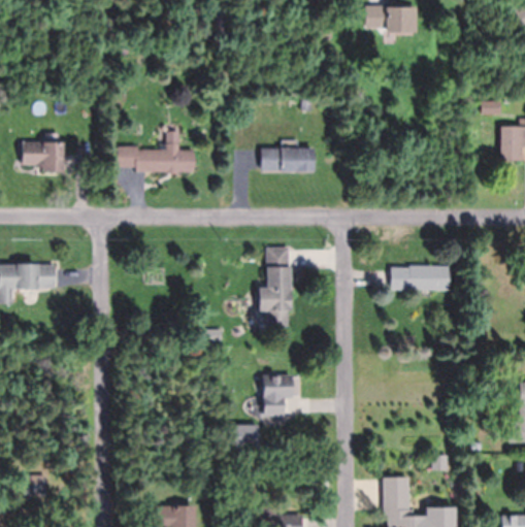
[(371,5),(386,5),(387,5),(387,6),(418,7),(418,33),(387,32),(387,28),(371,28),(366,28),(366,5),(371,5)]
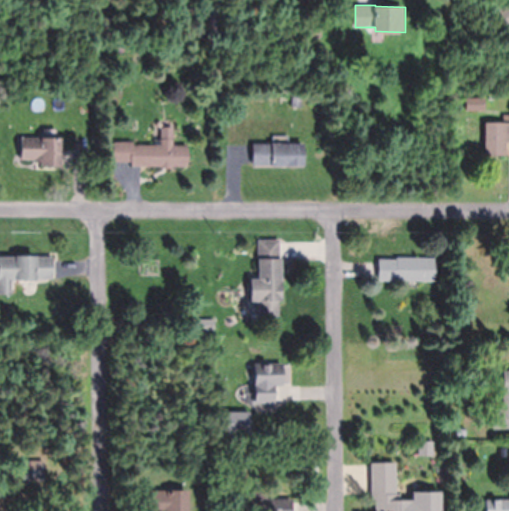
[(508,28),(496,28),(496,7),(508,7),(508,28)]
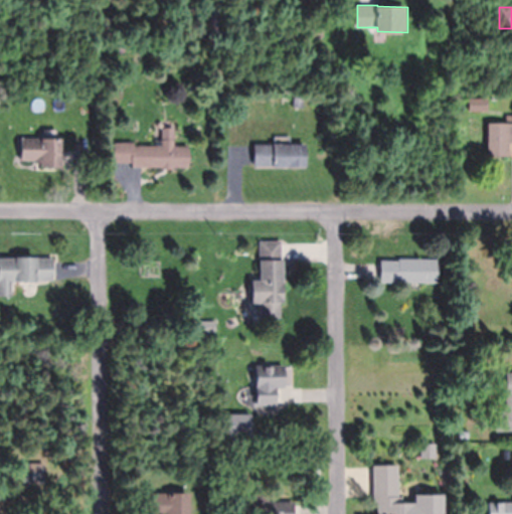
[(324,37),(313,36),(313,23),(325,24),(324,37)]
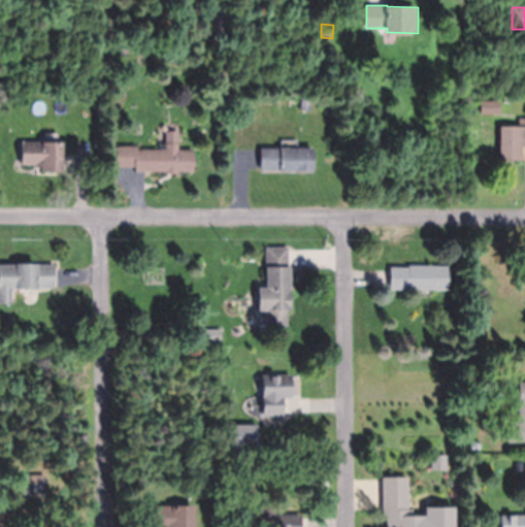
[(313,110),(302,109),(303,99),(313,100),(313,110)]
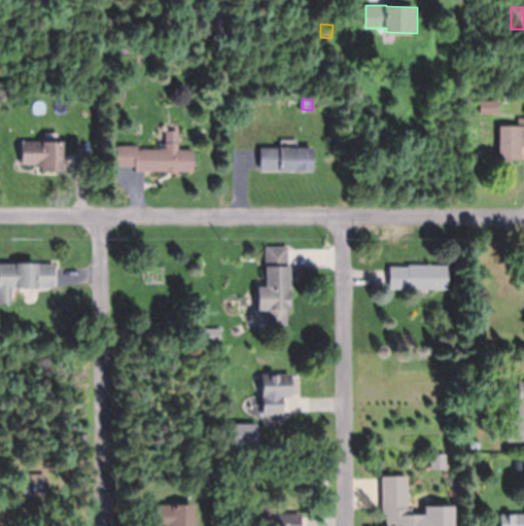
[(481,114),(481,101),(500,101),(501,114),(481,114)]
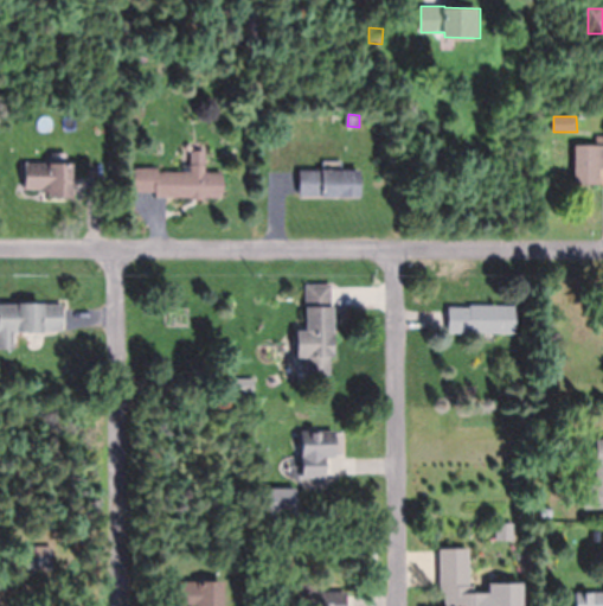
[(602,170),(601,170),(601,184),(576,184),(576,145),(597,145),(597,135),(602,135),(602,170)]
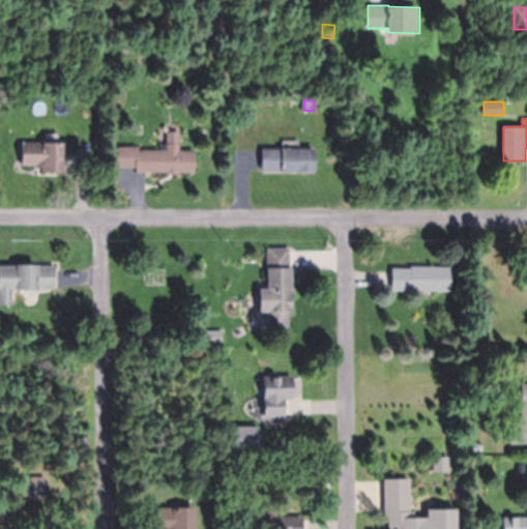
[(65,155),(64,169),(64,173),(36,172),(36,168),(23,168),(23,165),(23,142),(65,143),(65,155)]
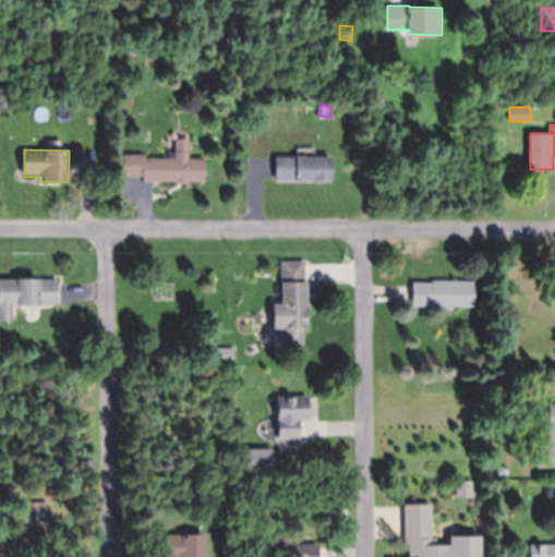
[(147,181),(145,181),(145,157),(177,158),(177,152),(190,152),(190,158),(206,158),(206,182),(189,181),(189,183),(177,183),(177,182),(163,181),(147,181)]
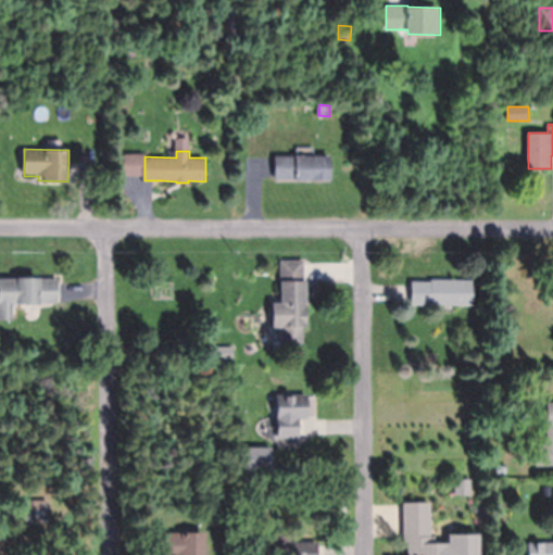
[(276,177),(276,160),(276,155),(281,155),(296,155),(296,154),(308,154),(308,155),(331,155),(331,180),(297,180),(297,179),(276,179),(276,177)]
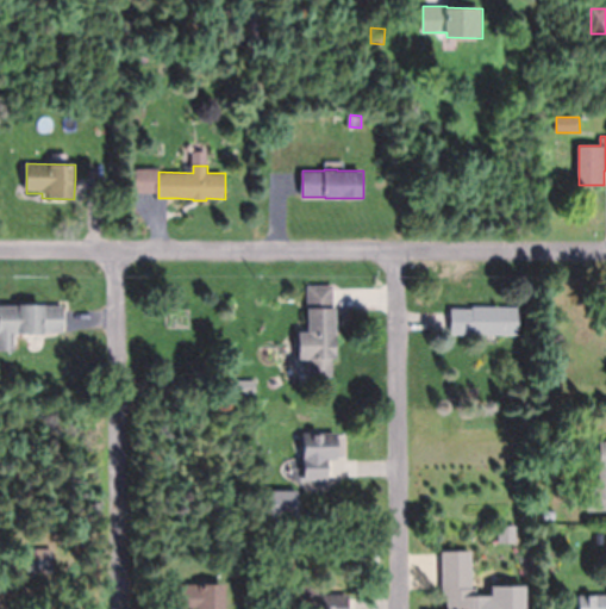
[(66,329),(66,333),(43,333),(43,334),(23,334),(0,334),(0,306),(4,306),(20,306),(20,305),(44,304),(44,306),(66,306),(66,310),(66,329)]
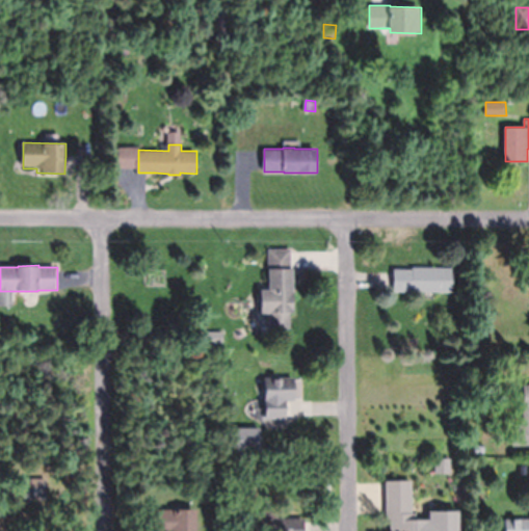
[(394,273),(394,269),(413,269),(413,267),(453,268),(453,293),(394,292),(394,287),(394,273)]
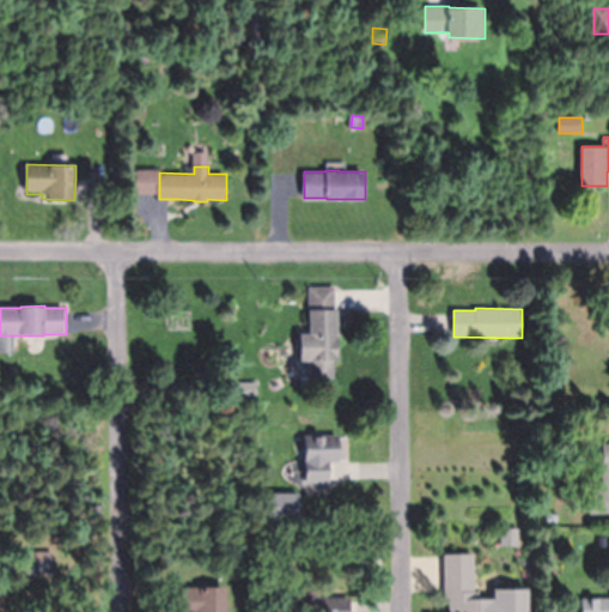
[(336,309),(338,309),(339,319),(338,319),(339,361),(335,361),(335,380),(311,380),(311,361),(311,359),(304,359),(304,335),(311,335),(310,310),(312,310),(336,309)]
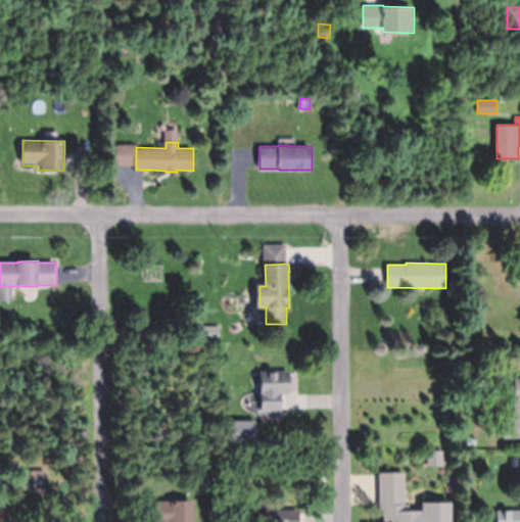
[(195,338),(196,326),(220,326),(220,338),(195,338)]
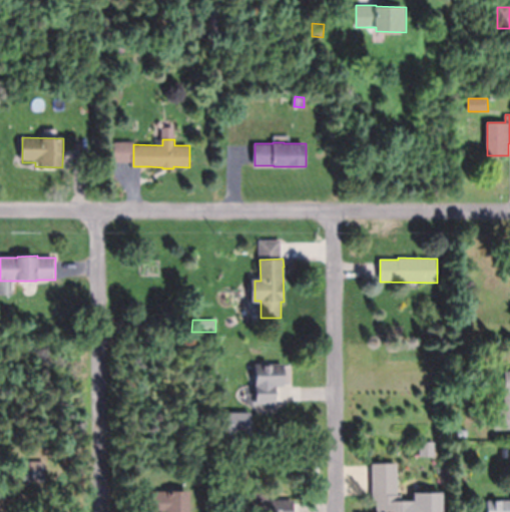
[(277,388),(277,402),(277,403),(257,404),(256,369),(256,365),(285,364),(286,387),(277,387),(277,388)]
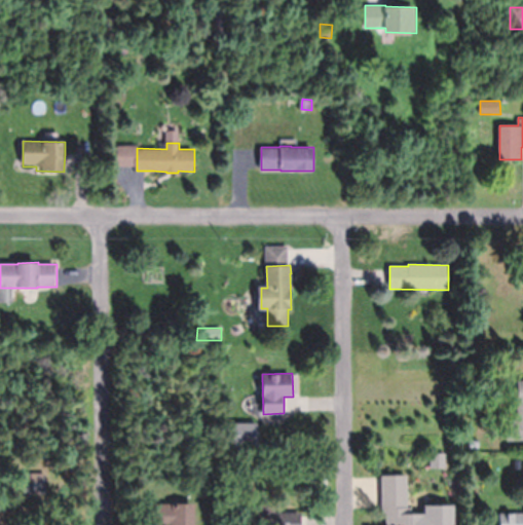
[(522,440),(508,441),(508,421),(518,420),(517,380),(522,380),(522,440)]
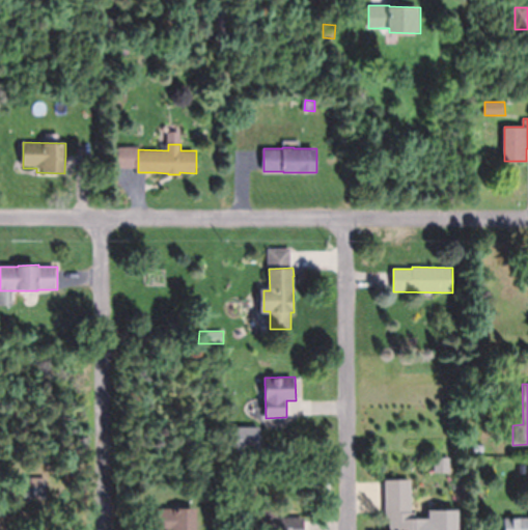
[(26,499),(25,477),(45,477),(45,498),(26,499)]
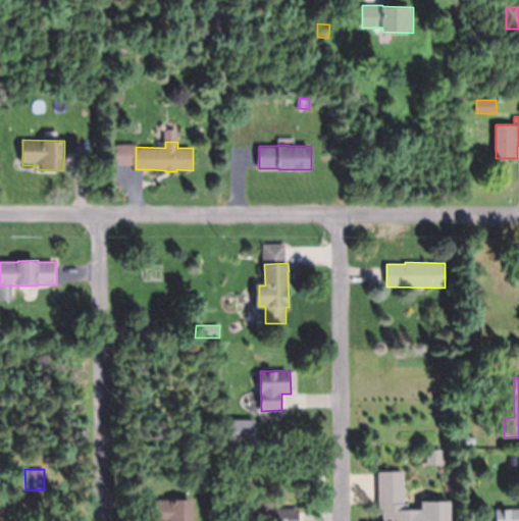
[(150,520),(150,500),(169,500),(194,500),(194,520),(150,520)]
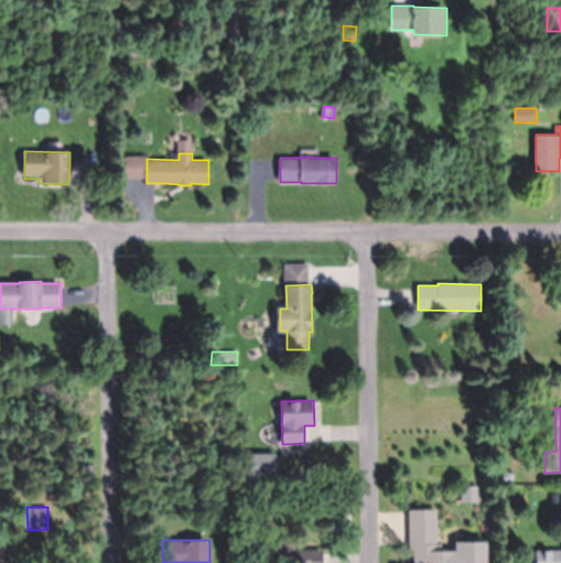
[(267,562),(267,550),(279,550),(279,541),(294,541),(294,550),(323,549),(323,554),(323,562),(267,562)]
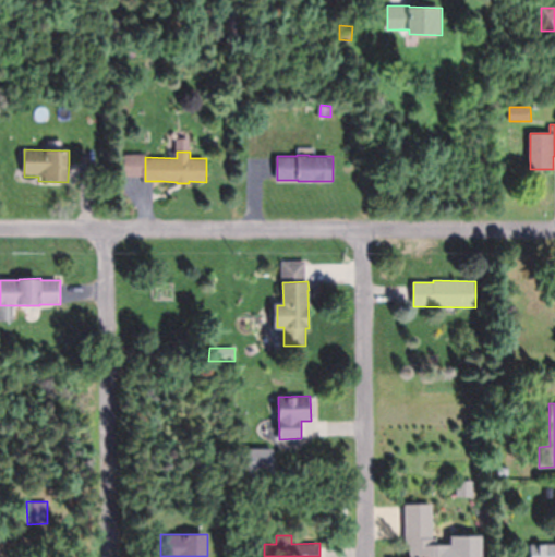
[(415,556),(415,545),(474,545),(474,556),(415,556)]
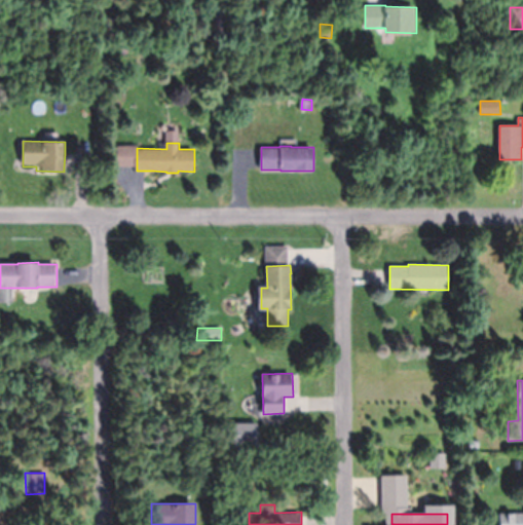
[(500,524),(500,514),(522,514),(522,524),(500,524)]
